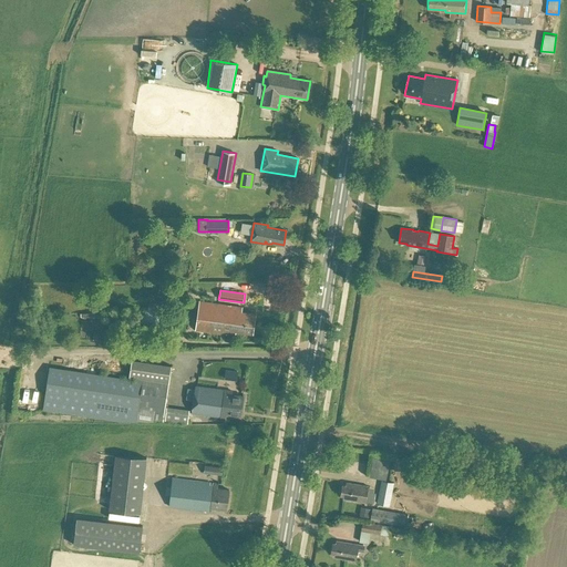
[(243,308),(199,301),(197,316),(254,323),(256,315),(241,312),(243,308)]
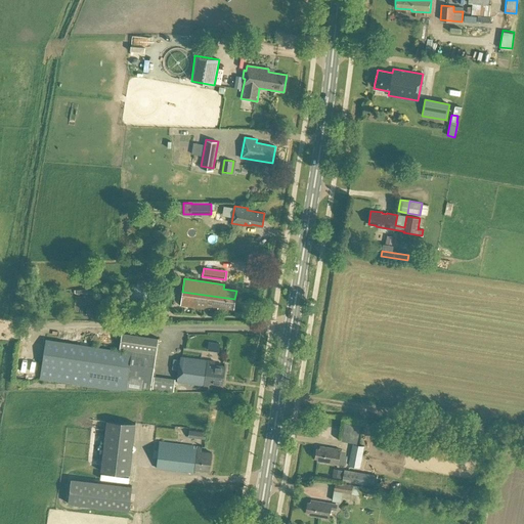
[(233,308),(234,299),(182,292),(180,305),(206,309),(206,307),(218,309),(218,306),(233,308)]
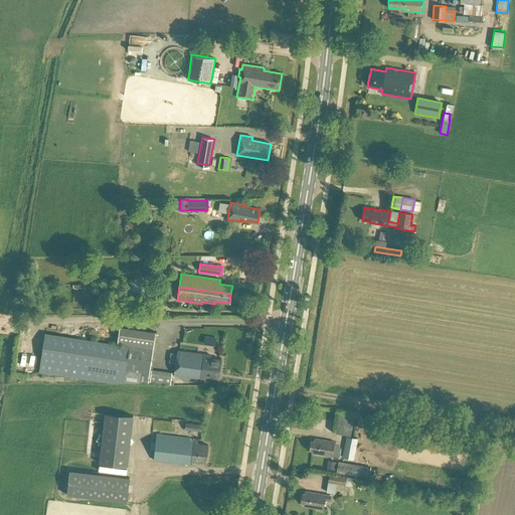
[(125,346),(44,334),(39,372),(108,382),(125,382),(125,381),(134,383),(139,382),(140,380),(148,382),(156,332),(120,327),(117,342),(125,343),(125,346)]
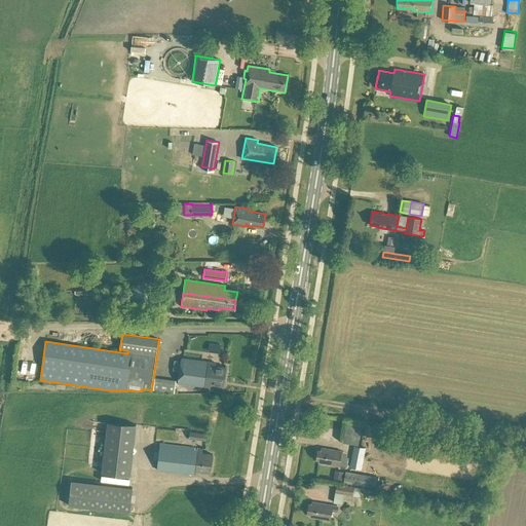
[(181,358),(178,382),(210,387),(210,384),(223,385),(226,367),(215,366),(215,363),(181,358)]
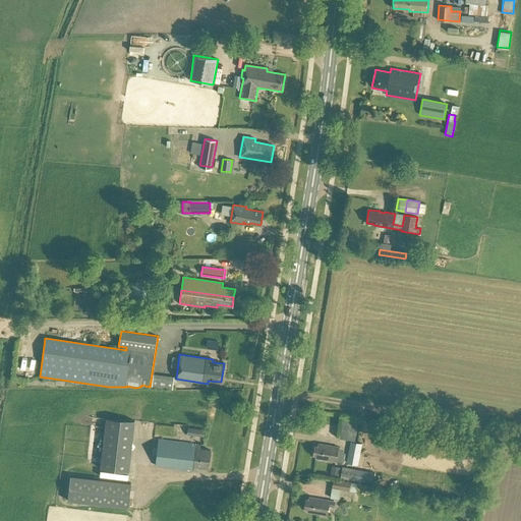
[(160,377),(153,374),(152,386),(159,387),(160,377)]
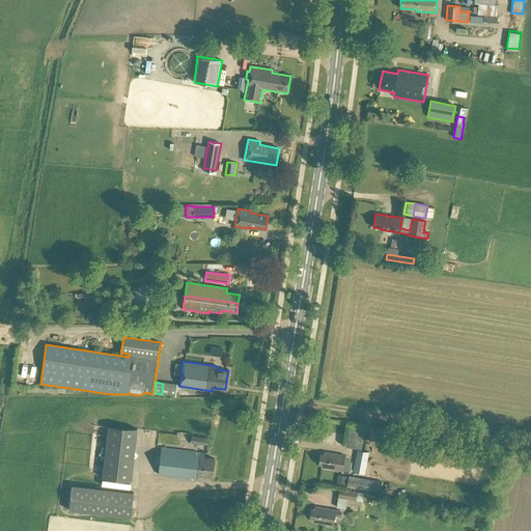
[(170,385),(163,384),(162,394),(168,395),(170,385)]
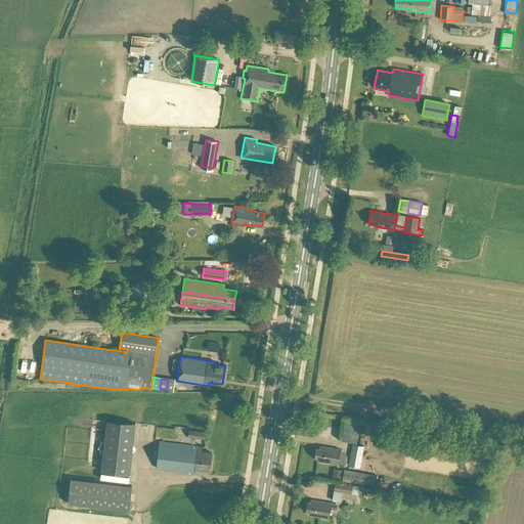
[(175,381),(168,380),(166,390),(173,391),(175,381)]
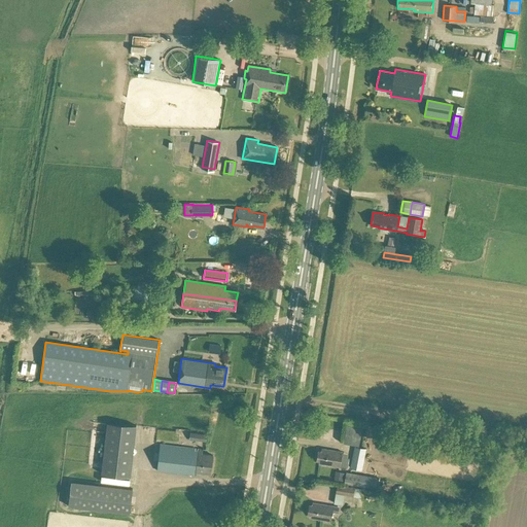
[(107,422),(101,473),(130,477),(136,426),(107,422)]
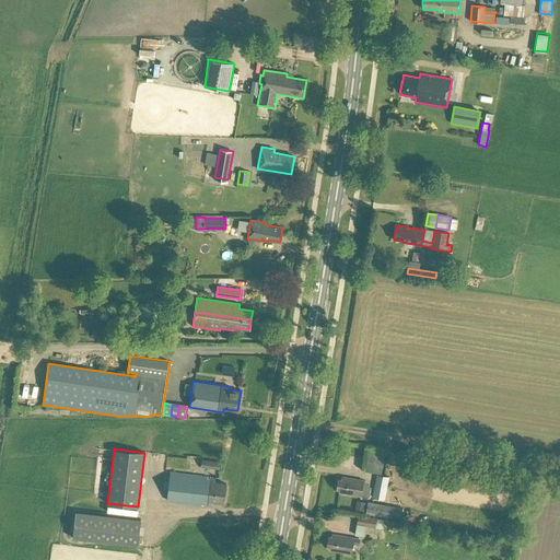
[(385,455),(369,452),(365,471),(382,474),(385,455)]
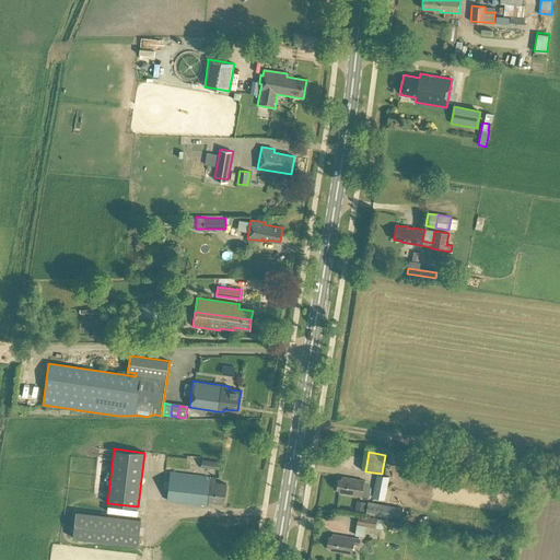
[(220,462),(202,459),(201,467),(219,469),(220,462)]
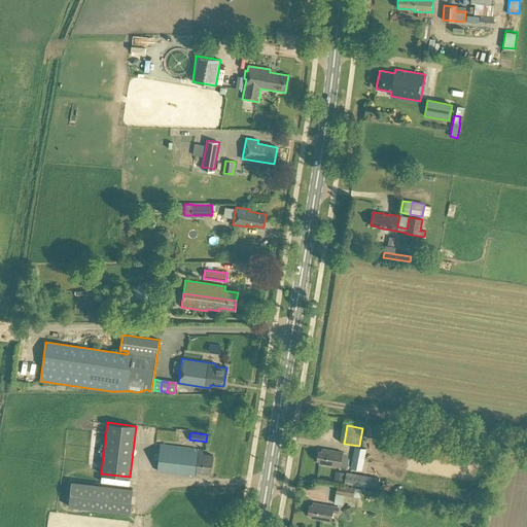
[(203,450),(160,444),(156,470),(195,476),(196,471),(210,473),(213,455),(202,454),(203,450)]
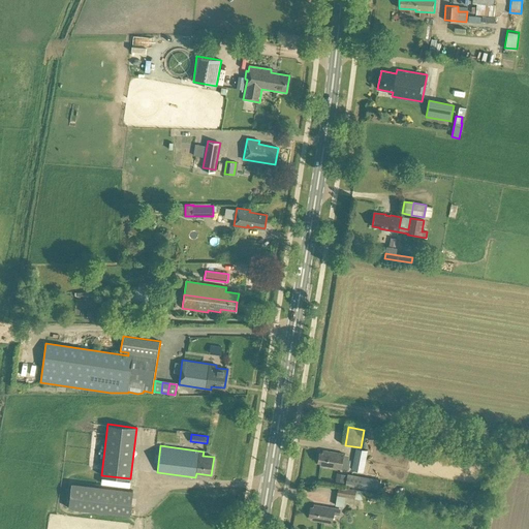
[(367,450),(356,448),(352,470),(363,472),(367,450)]
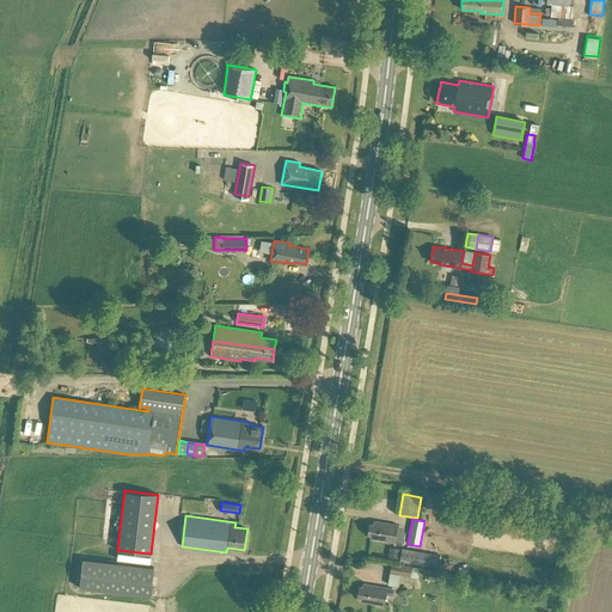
[(369,524),(367,534),(371,536),(371,539),(395,543),(398,525),(373,521),(373,524),(369,524)]
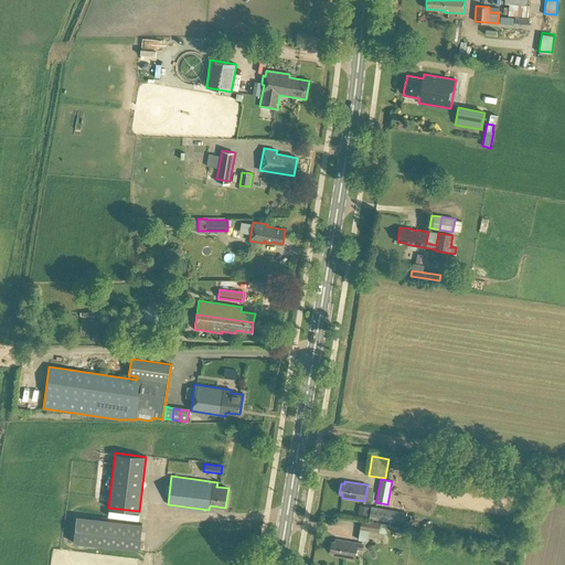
[(386,510),(371,508),(369,519),(384,521),(386,510)]
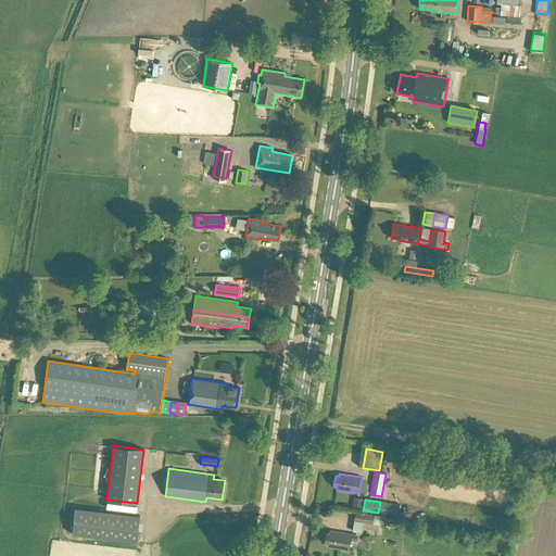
[(399,505),(380,502),(378,513),(396,516),(399,505)]
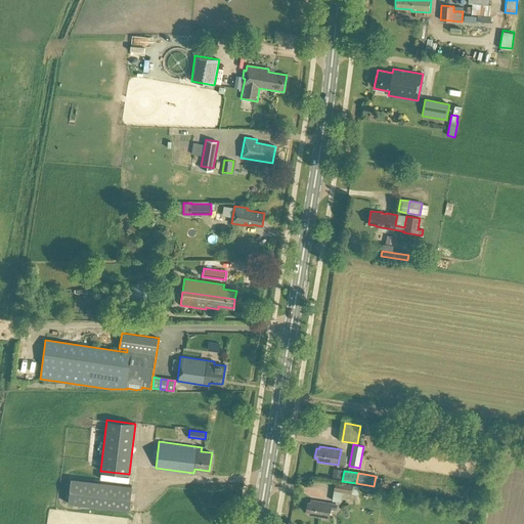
[(132,486),(71,479),(68,504),(129,511),(132,486)]
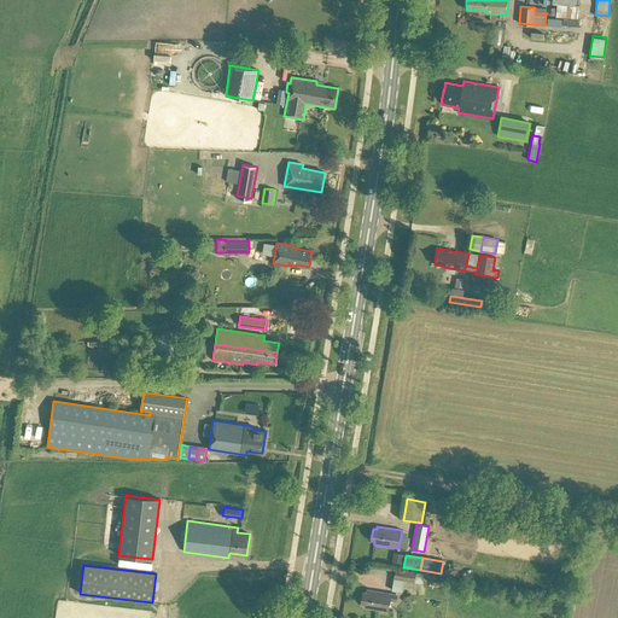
[(395,569),(394,578),(404,579),(421,583),(423,573),(395,569)]
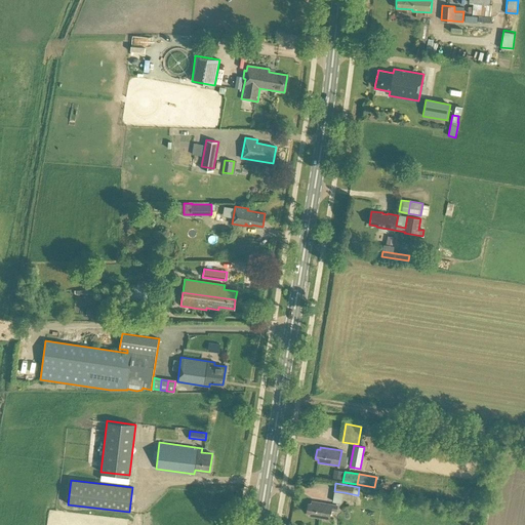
[(344,492),(334,491),(332,500),(341,501),(344,492)]
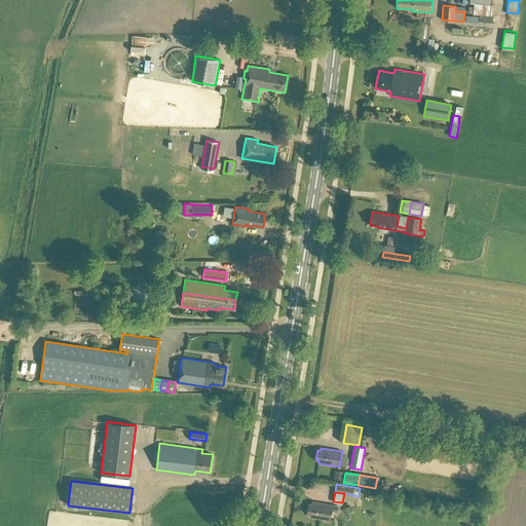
[(311,501),(311,504),(308,503),(307,514),(310,514),(309,517),(330,520),(332,511),(336,512),(337,505),(311,501)]
